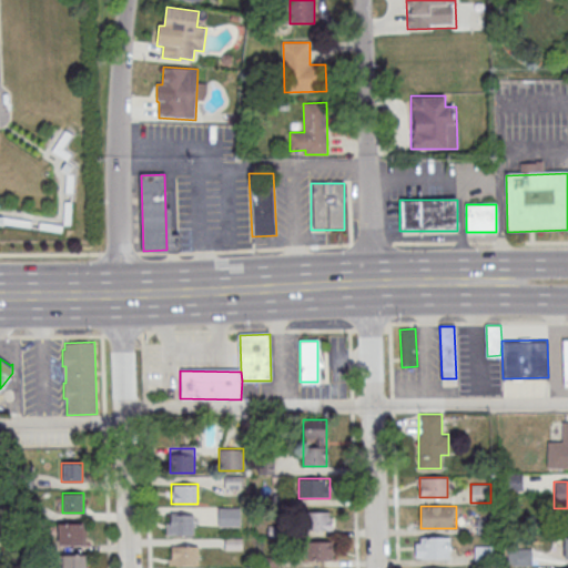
[(240,526),(240,507),(217,507),(217,526),(240,526)]
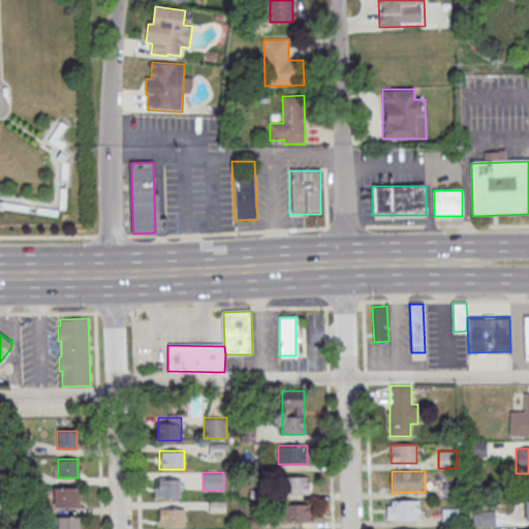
[(286,494),(309,494),(309,475),(286,475),(286,494)]
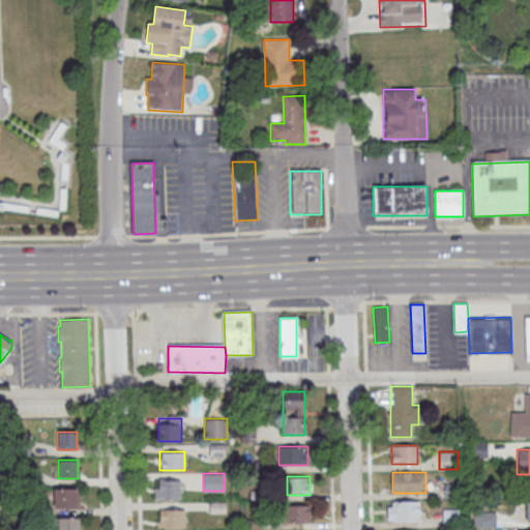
[(155,499),(181,499),(181,479),(155,479),(155,499)]
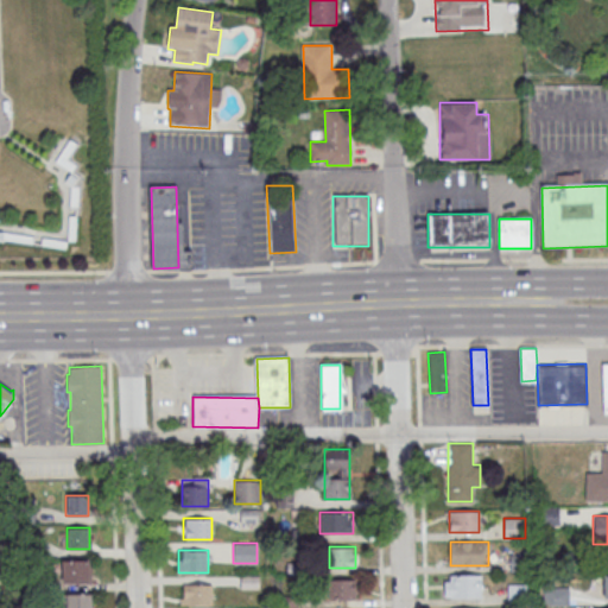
[(62,583),(90,583),(90,561),(62,561),(62,583)]
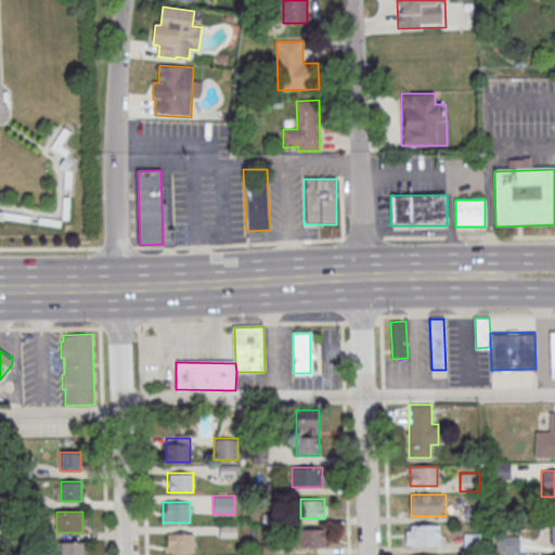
[(439,545),(439,525),(405,525),(405,545),(439,545)]
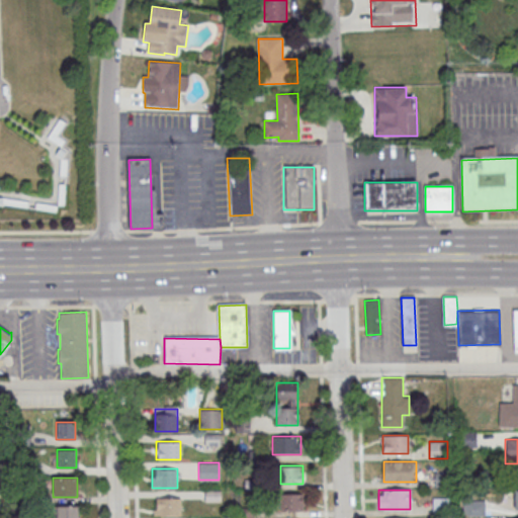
[(305,493),(280,493),(280,511),(305,511),(305,493)]
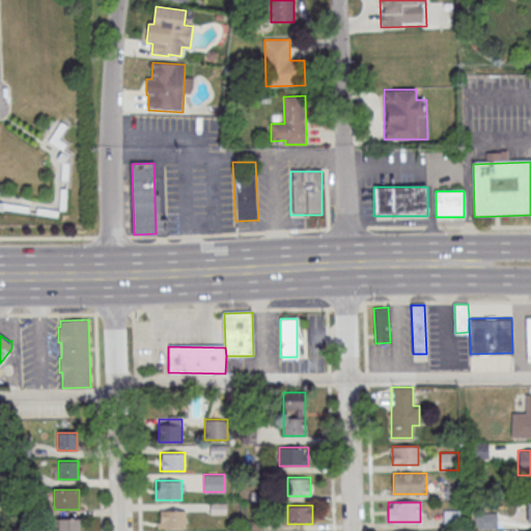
[(158,528),(186,528),(186,510),(158,510),(158,528)]
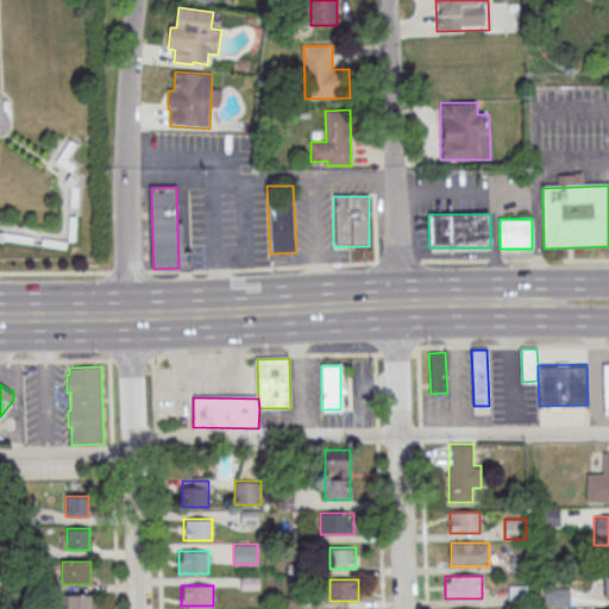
[(569,588),(548,588),(548,606),(569,606),(569,588)]
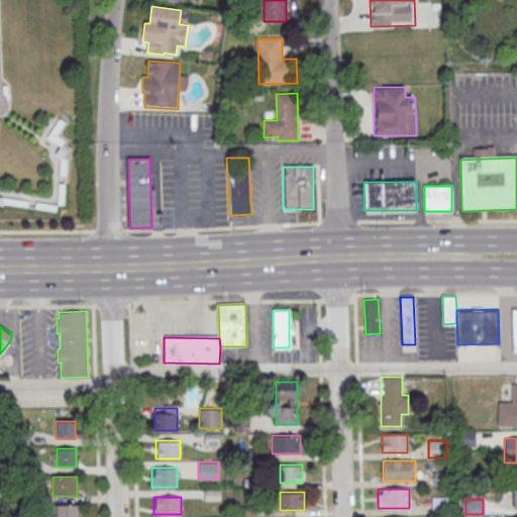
[(78,516),(78,505),(56,505),(56,516),(78,516)]
